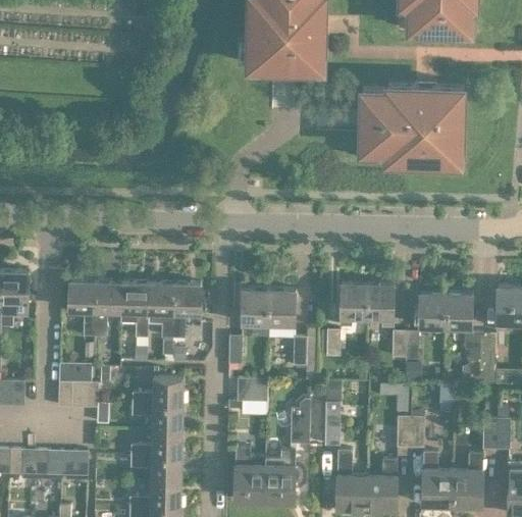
[(321,66),(323,0),(247,0),(247,16),(249,16),(248,38),(237,38),(237,62),(248,63),(248,64),(321,66)]
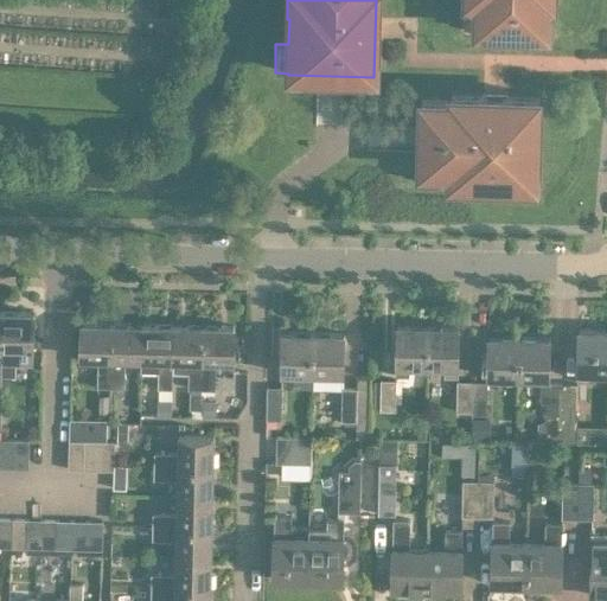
[(461,0),(461,33),(475,34),(475,31),(545,33),(547,4),(551,4),(551,0),(461,0)]
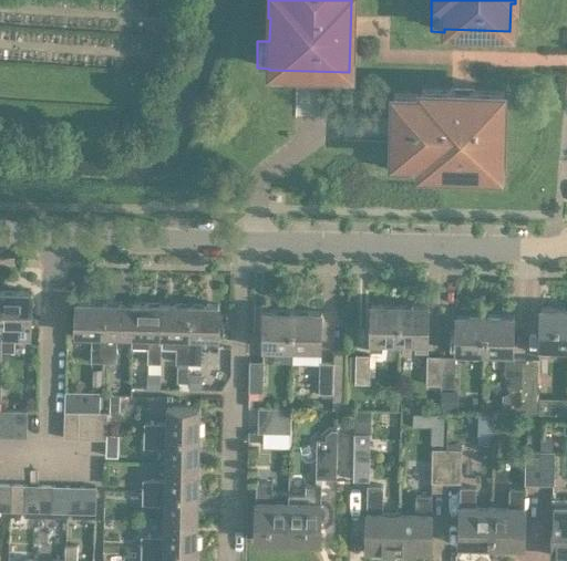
[(502,93),(421,91),(420,95),(392,94),(391,160),(389,160),(388,173),(447,175),(447,173),(471,173),(471,185),(497,186),(497,174),(500,174),(502,93)]
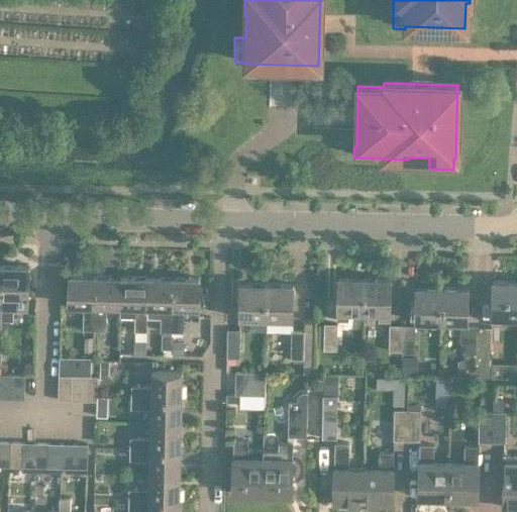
[(26,269),(0,268),(0,322),(10,323),(10,298),(25,299),(26,269)]
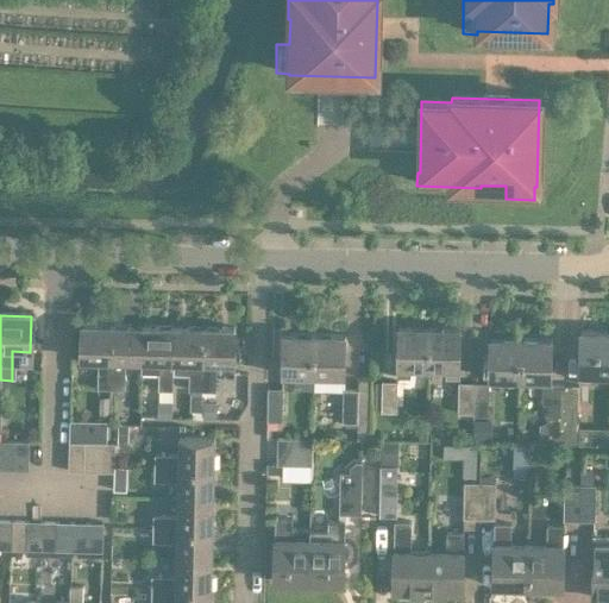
[(96,362),(96,390),(110,391),(111,327),(80,327),(79,362),(96,362)]
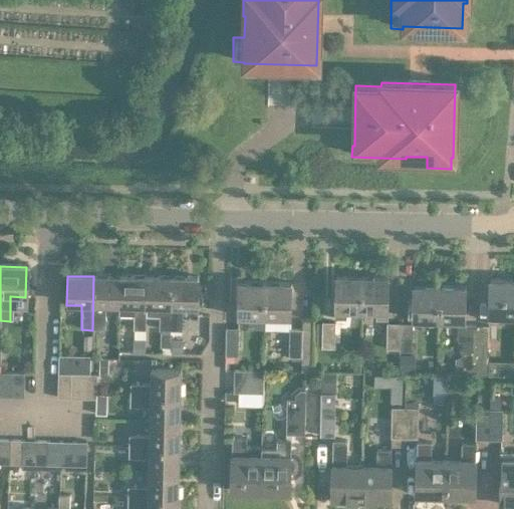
[(103,306),(117,306),(118,277),(93,276),(92,330),(103,330),(103,306)]
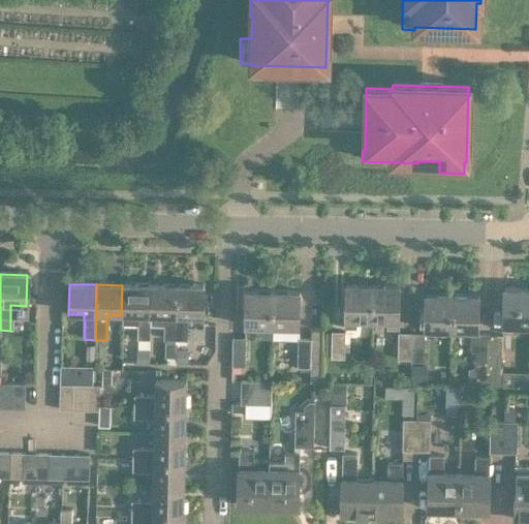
[(135,340),(148,340),(148,326),(149,285),(122,285),(121,315),(121,326),(135,326),(135,340)]
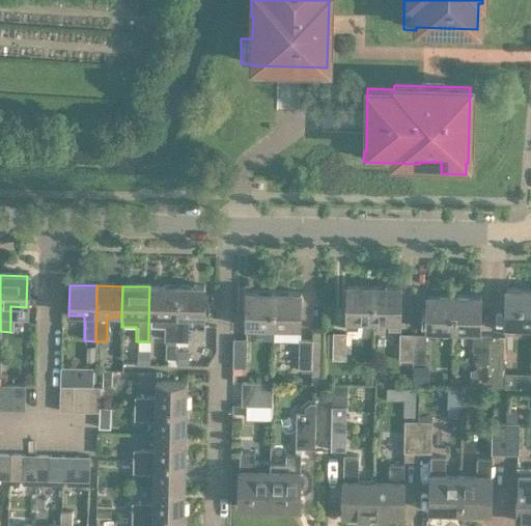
[(163,328),(163,341),(174,342),(176,287),(149,286),(148,327),(163,328)]
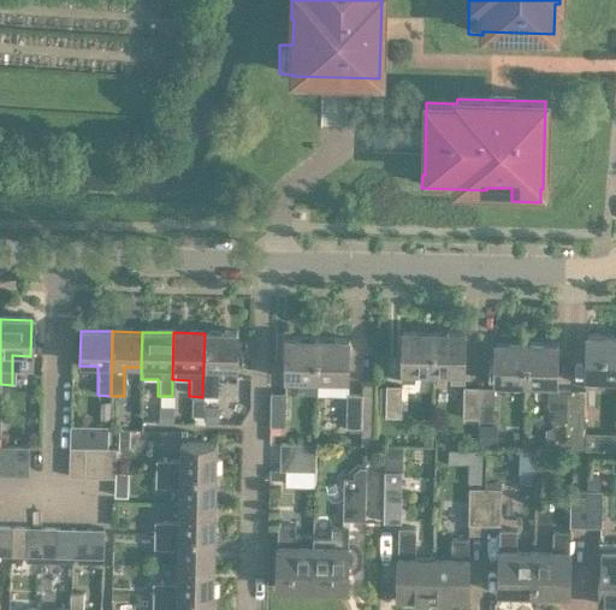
[(235,335),(205,333),(202,397),(203,397),(203,407),(217,408),(217,397),(217,368),(235,368),(235,335)]
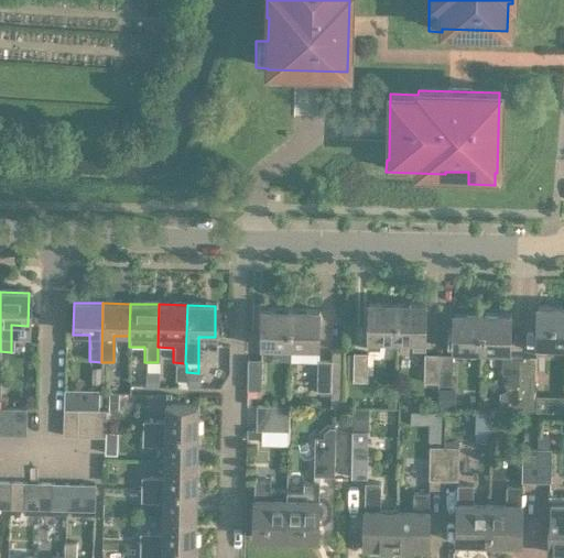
[(366,351),(378,351),(378,342),(394,342),(396,306),(367,305),(366,351)]
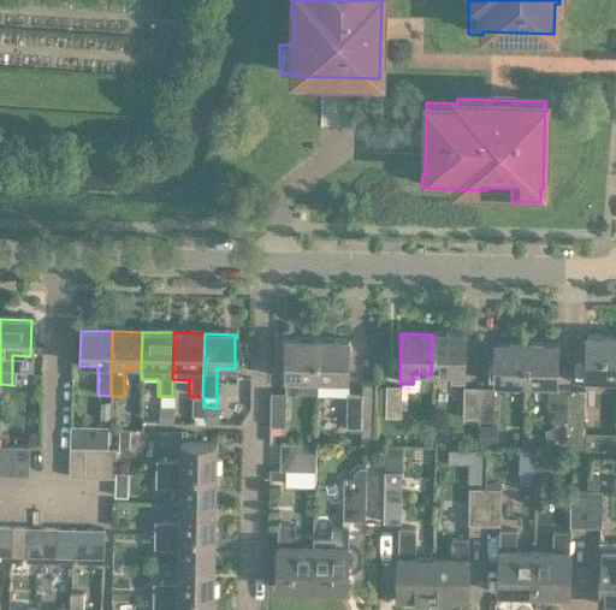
[(449,385),(462,385),(463,335),(432,335),(431,374),(449,374),(449,385)]
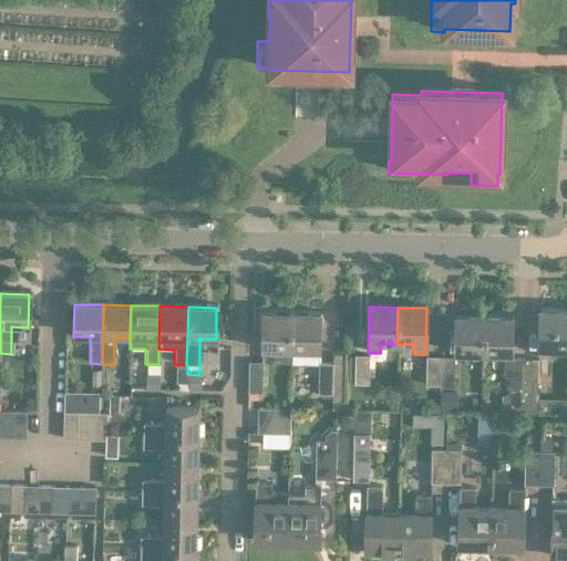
[(566,310),(538,310),(537,357),(554,357),(554,350),(566,350),(566,310)]
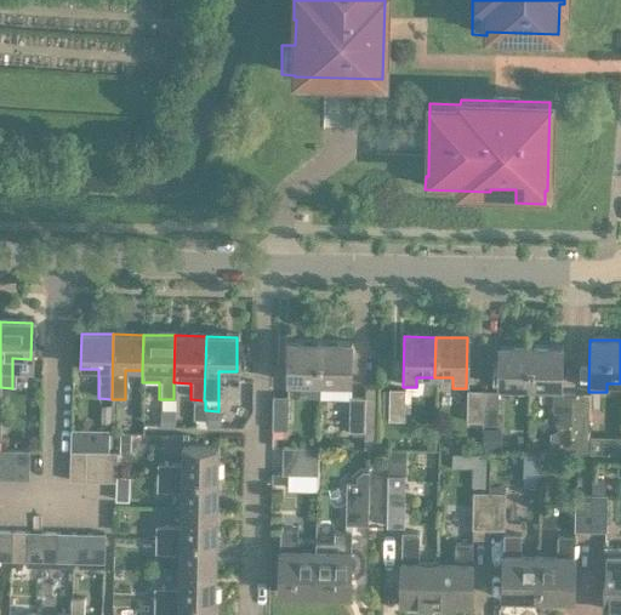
[(318,345),(286,343),(286,385),(318,385),(318,345)]
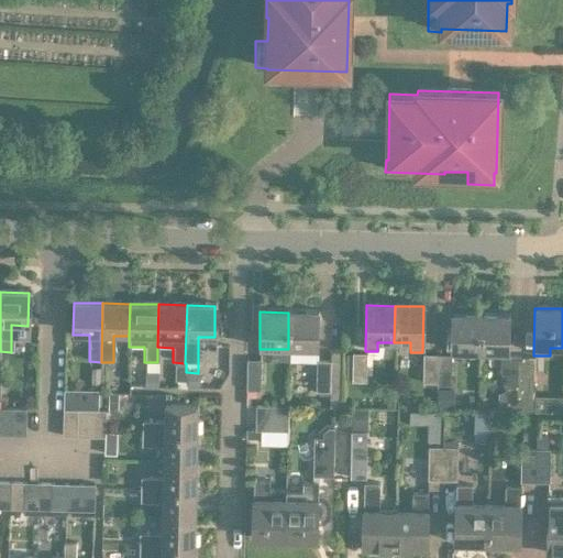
[(317,313),(288,313),(288,349),(317,349),(317,313)]
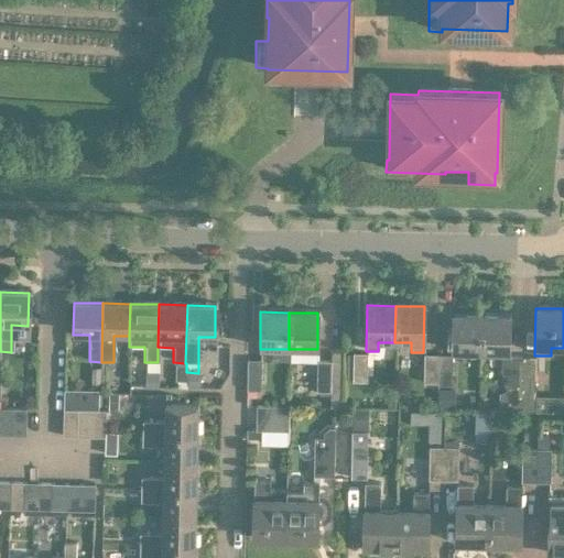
[(451,316),(451,353),(479,354),(480,316),(451,316)]
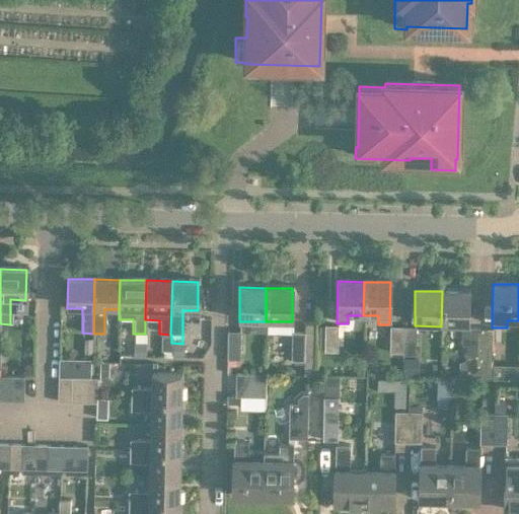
[(479,375),(479,379),(480,331),(468,331),(468,325),(468,292),(442,291),(441,326),(461,326),(461,343),(463,346),(466,346),(466,359),(469,359),(468,375),(479,375)]
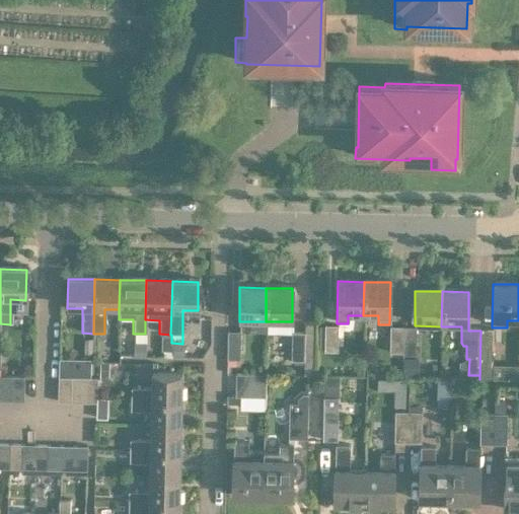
[(303,324),(303,335),(302,363),(302,370),(313,370),(314,324),(303,324)]
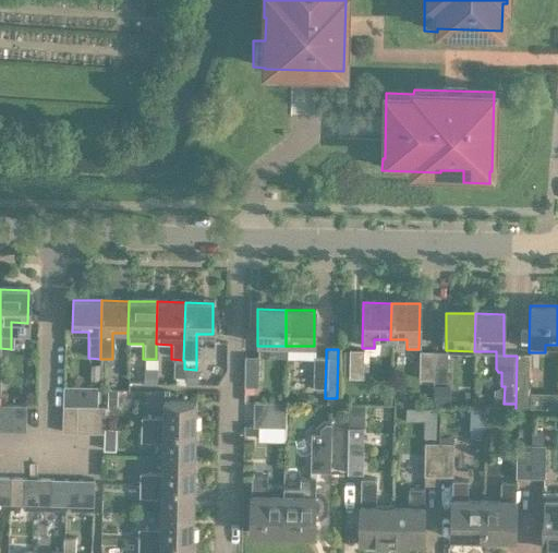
[(362,352),(348,351),(348,381),(361,381),(362,352)]
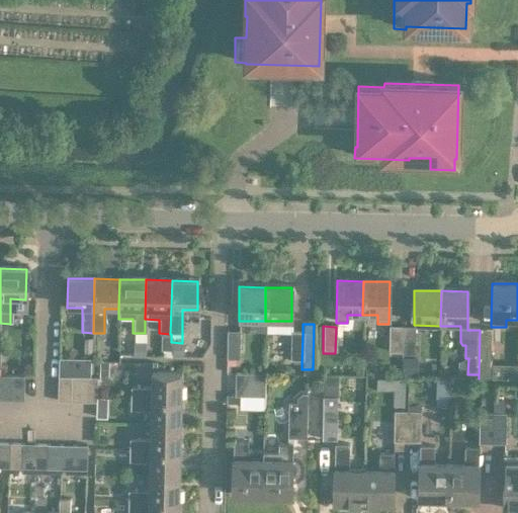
[(387,354),(401,354),(401,328),(389,328),(387,354)]
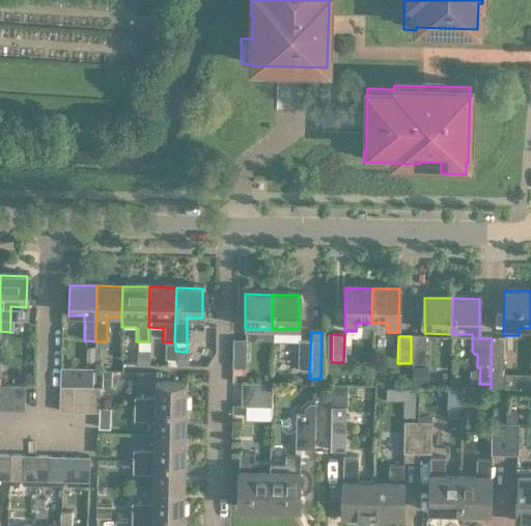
[(424,336),(411,336),(411,363),(411,365),(424,366),(424,336)]
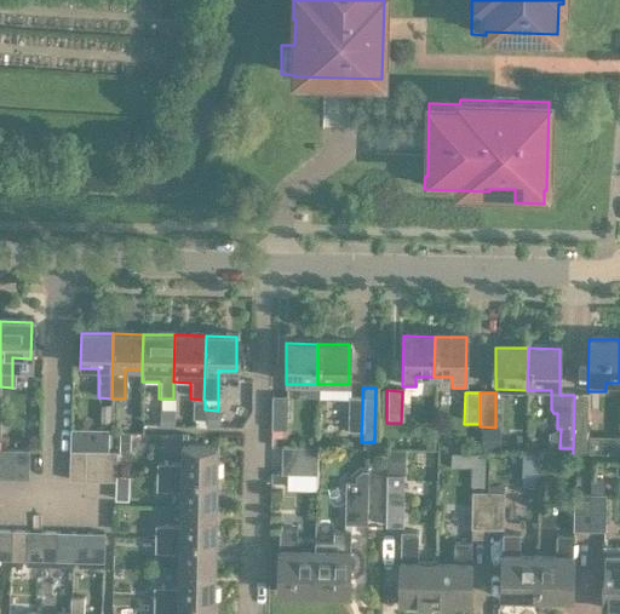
[(574,395),(573,453),(589,453),(589,428),(587,428),(587,395),(574,395)]
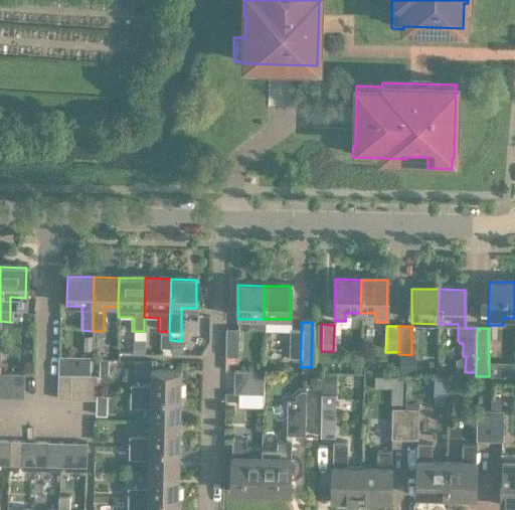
[(223,359),(224,359),(237,359),(237,331),(223,331),(223,359)]
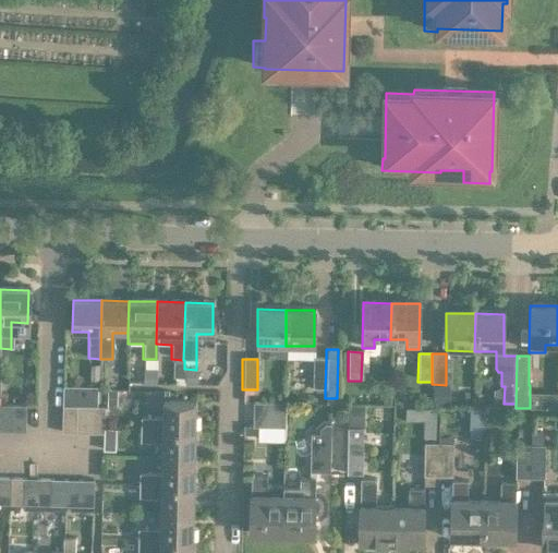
[(312,391),(325,391),(326,360),(312,360),(312,391)]
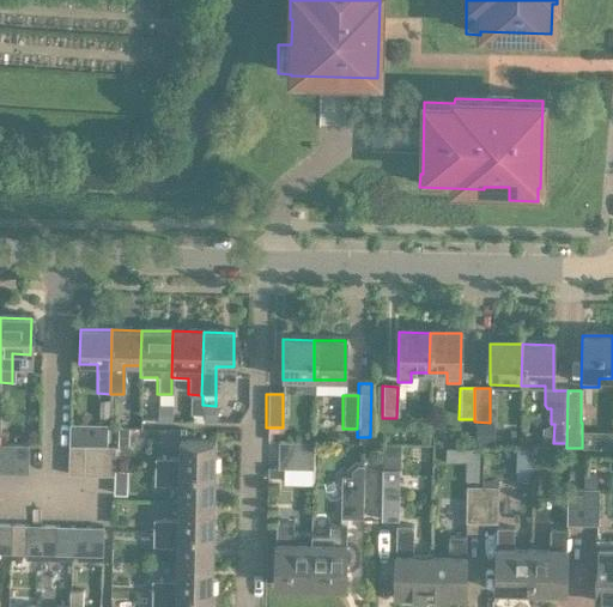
[(157,407),(156,422),(171,422),(171,407),(158,407),(157,407)]
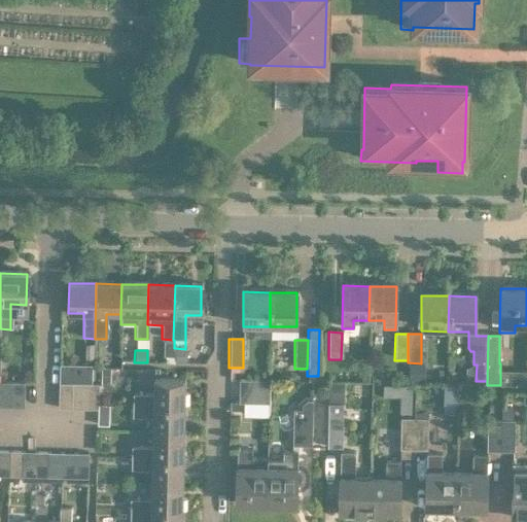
[(175,350),(175,363),(187,363),(187,350),(175,350)]
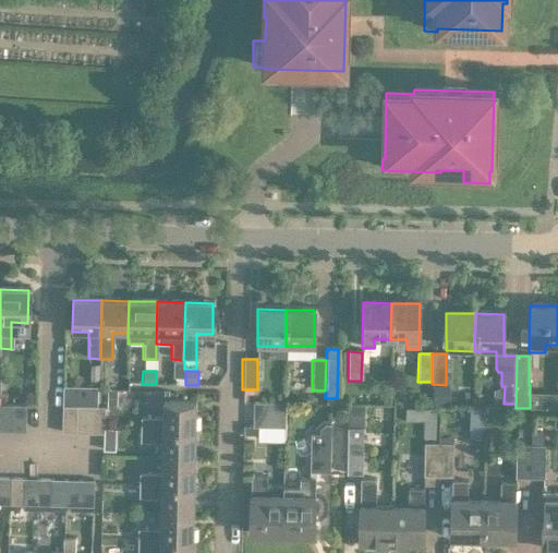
[(446,388),(433,388),(433,405),(446,405),(446,388)]
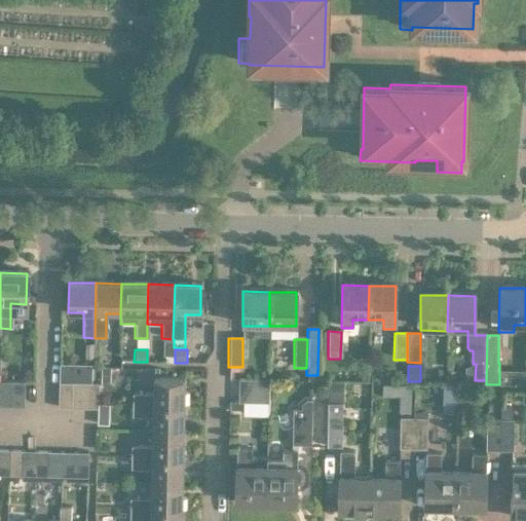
[(59,386),(71,386),(84,386),(91,387),(92,369),(60,367),(59,386)]
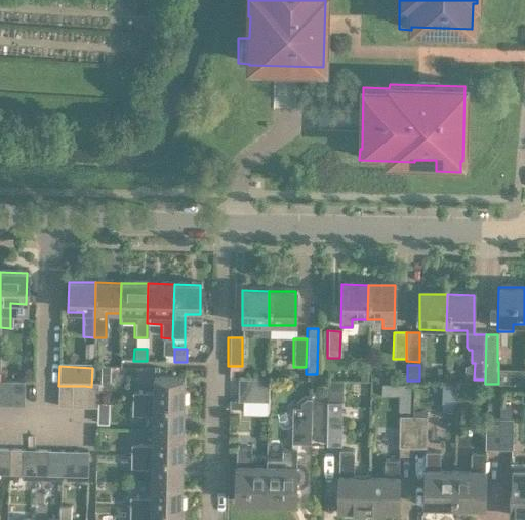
[(110,383),(110,369),(101,368),(101,383),(110,383)]
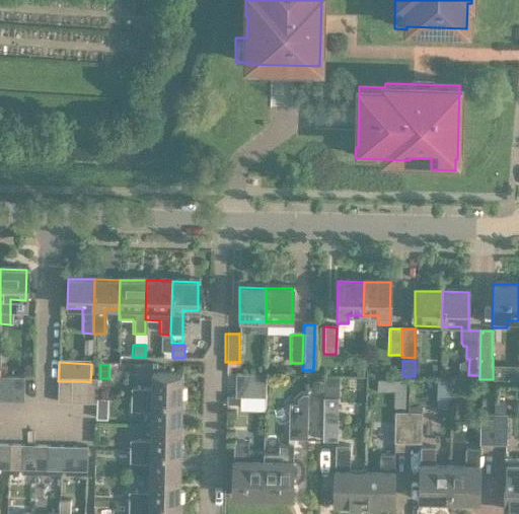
[(151,389),(130,389),(130,400),(179,401),(180,375),(156,374),(151,374),(151,389)]
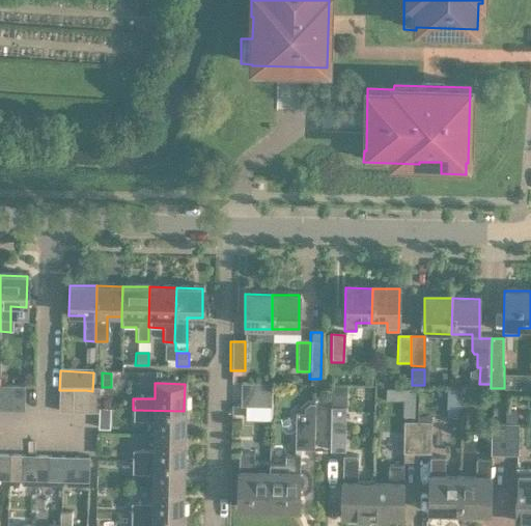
[(241,384),(241,408),(270,408),(270,385),(241,384)]
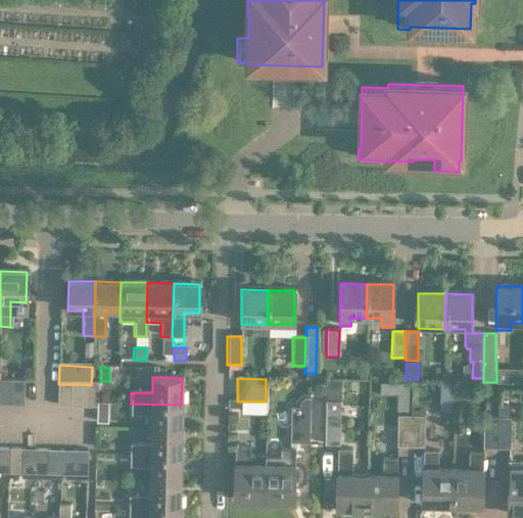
[(0,406),(9,407),(10,382),(0,381),(0,406)]
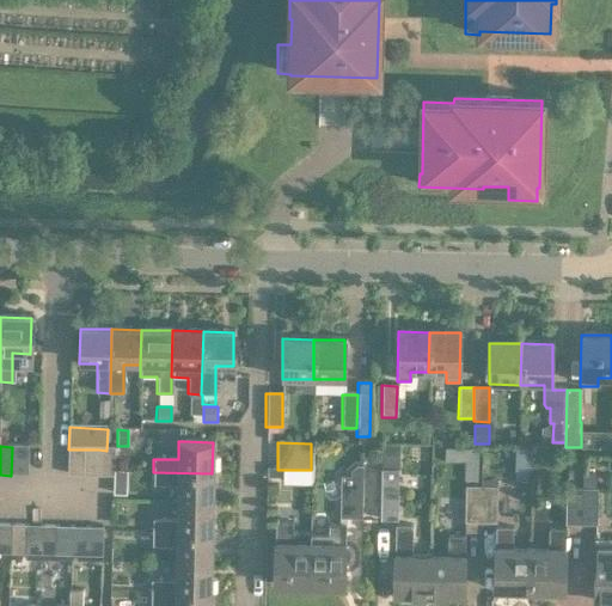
[(28,447),(12,447),(11,476),(28,476),(28,447)]
